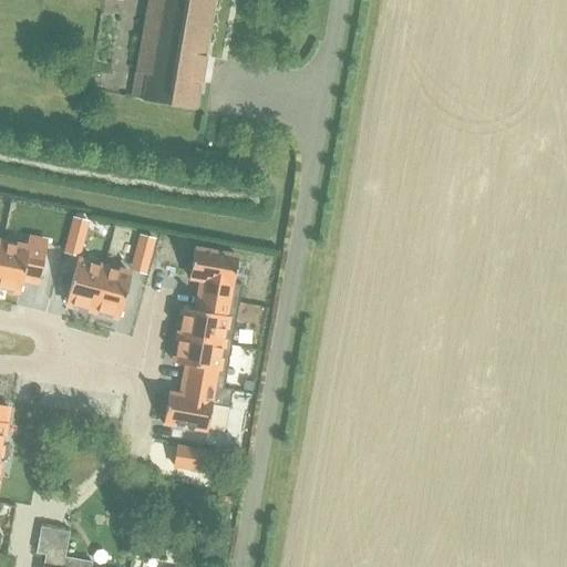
[(141,100),(194,109),(198,83),(200,83),(205,57),(204,57),(213,0),(146,0),(134,73),(145,74),(141,100)]
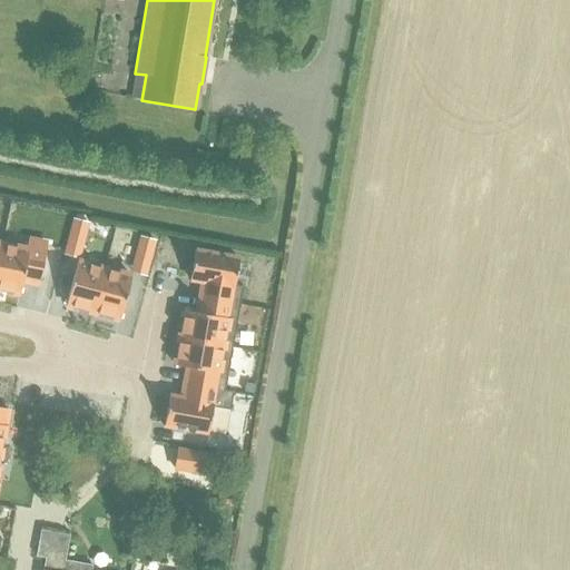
[(74,219),(70,232),(82,236),(87,223),(74,219)]
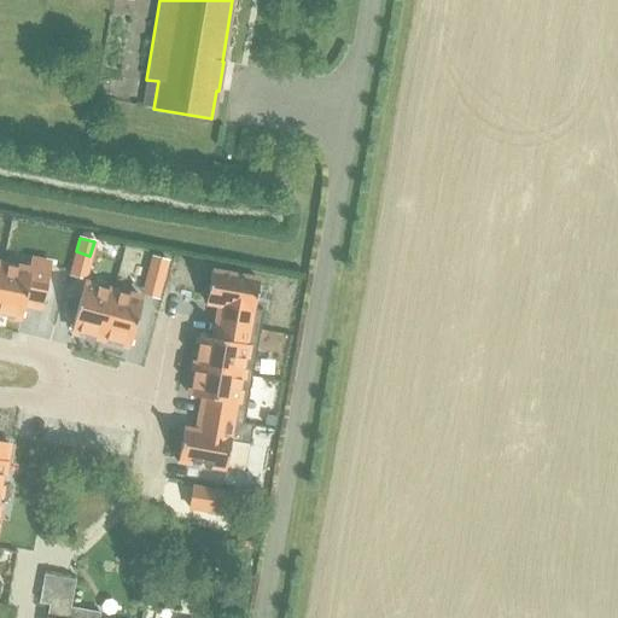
[(152,257),(149,270),(162,274),(167,261),(152,257)]
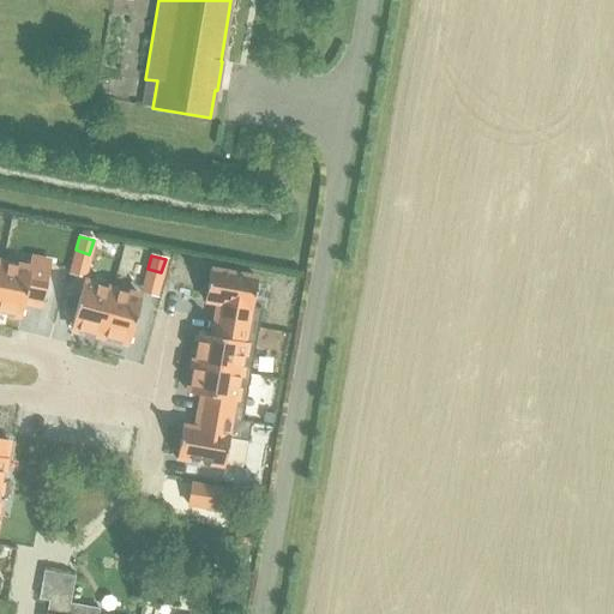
[(1,263),(0,265),(0,311),(20,315),(23,301),(41,305),(49,263),(29,259),(28,269),(1,263)]
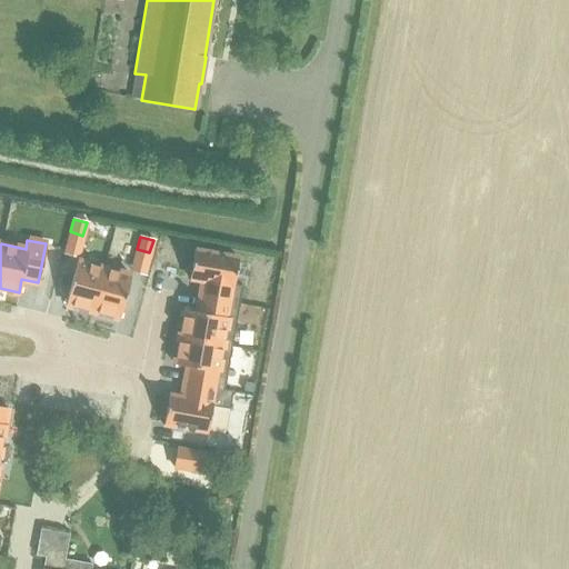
[(193,250),(189,278),(201,280),(199,296),(238,302),(241,286),(232,283),(237,258),(193,250)]
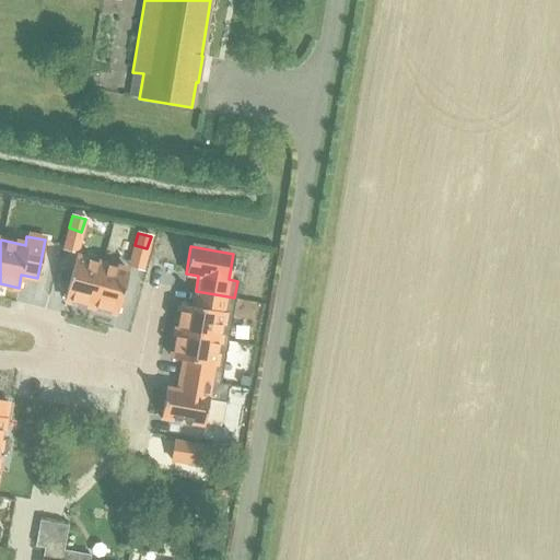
[(74,257),(63,300),(91,306),(102,264),(74,257)]
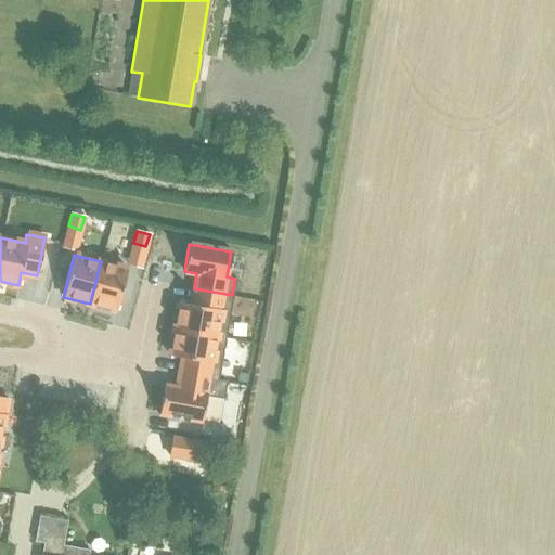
[(101,261),(90,304),(116,310),(127,269),(101,261)]
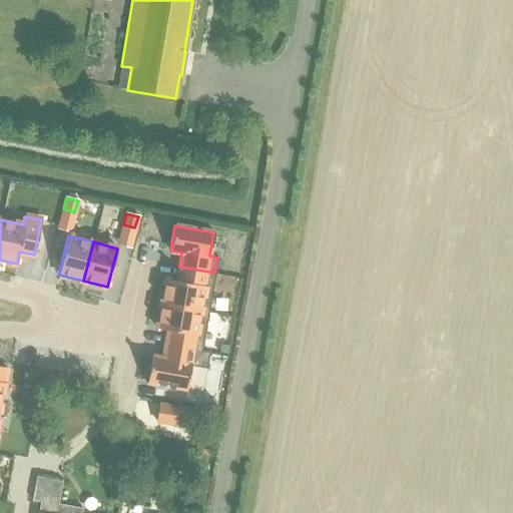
[(165,280),(160,304),(208,312),(214,273),(179,267),(176,282),(165,280)]
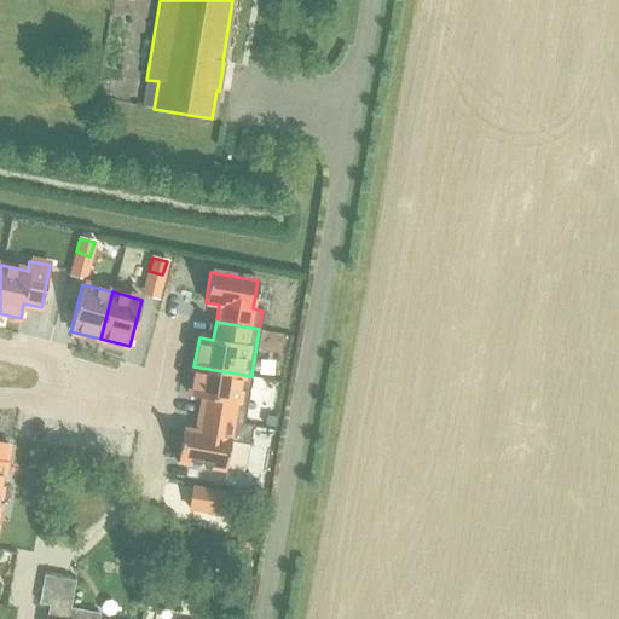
[(194,366),(189,395),(203,399),(200,415),(243,423),(252,376),(194,366)]
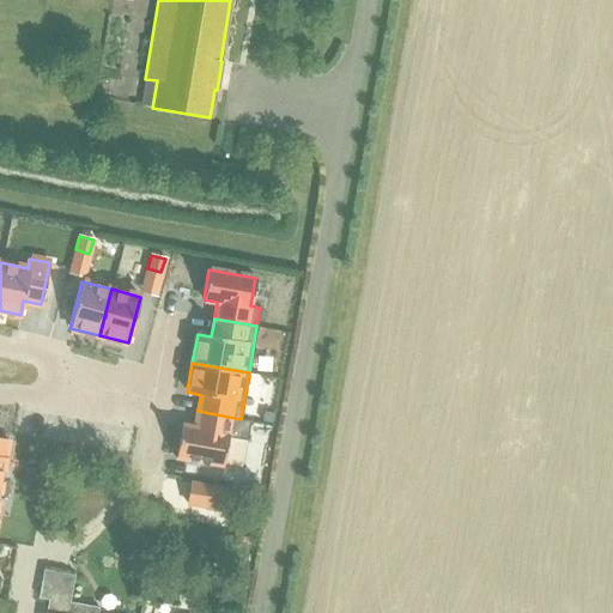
[(181,426),(176,456),(223,465),(228,437),(247,441),(250,420),(241,419),(198,411),(195,429),(181,426)]
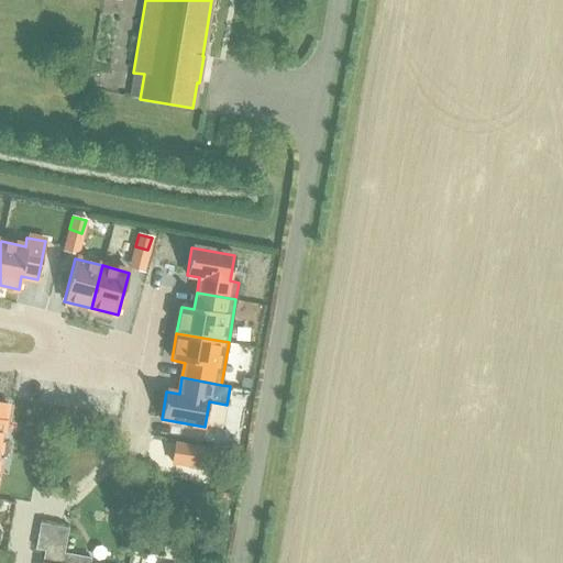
[(174,443),(170,464),(208,471),(211,450),(174,443)]
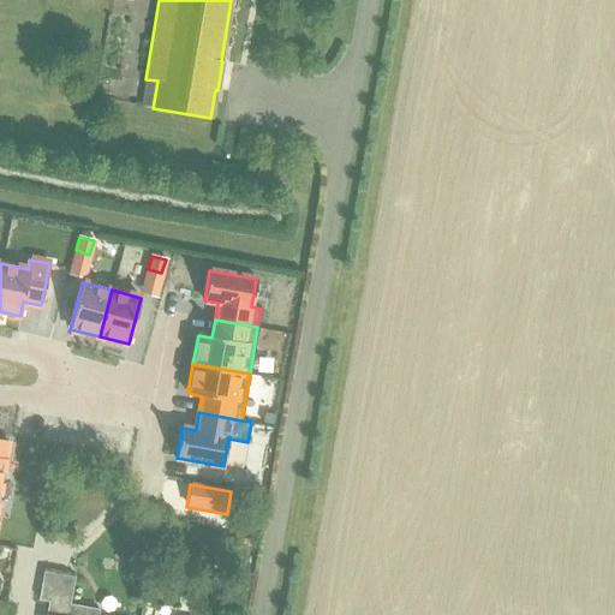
[(263,493),(234,488),(233,500),(261,505),(263,493)]
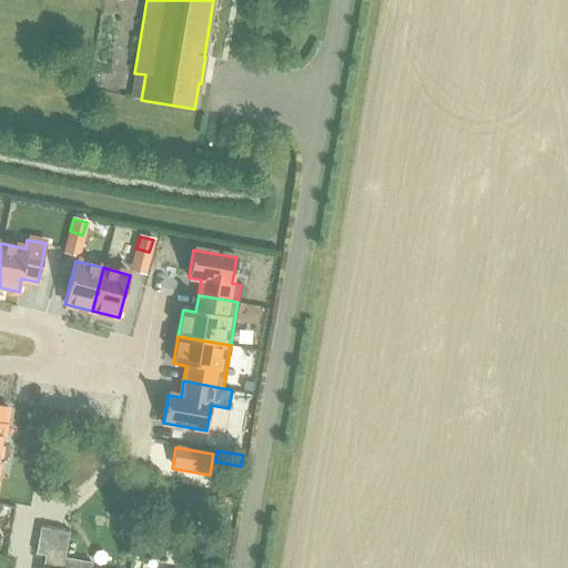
[(88,567),(90,563),(62,558),(67,534),(39,528),(34,555),(43,556),(41,567),(88,567)]
